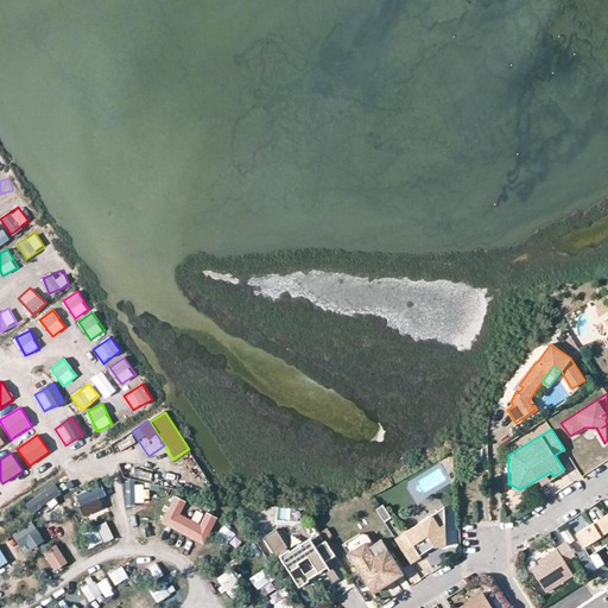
[(549,479),(546,474),(538,479),(542,483),(549,479)]
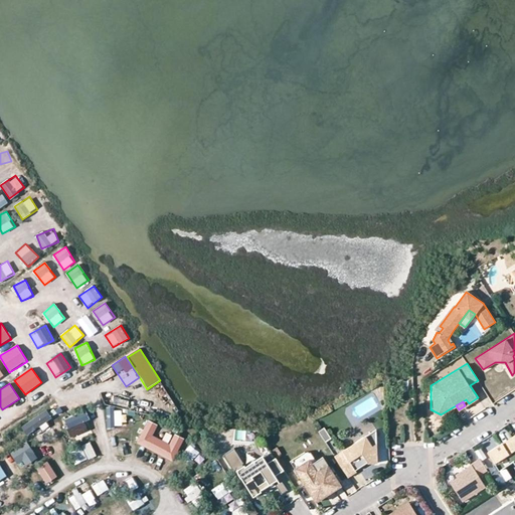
[(107,408),(108,427),(125,426),(124,407),(107,408)]
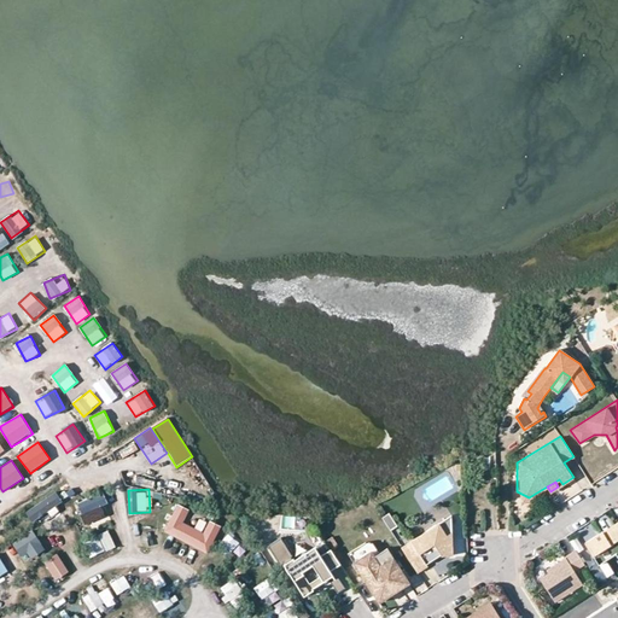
[(25,511),(31,522),(63,503),(56,491),(25,511)]
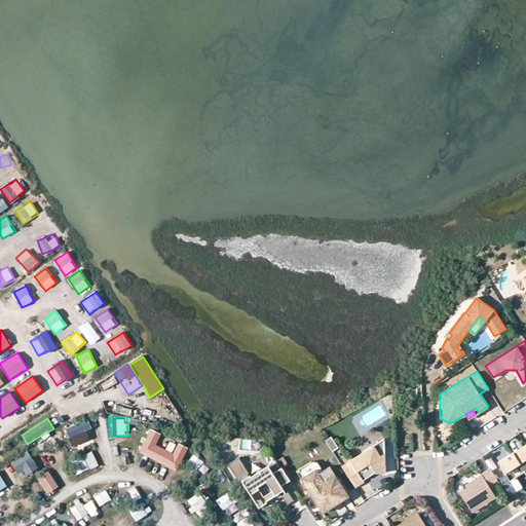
[(450,423),(440,418),(441,429),(450,423)]
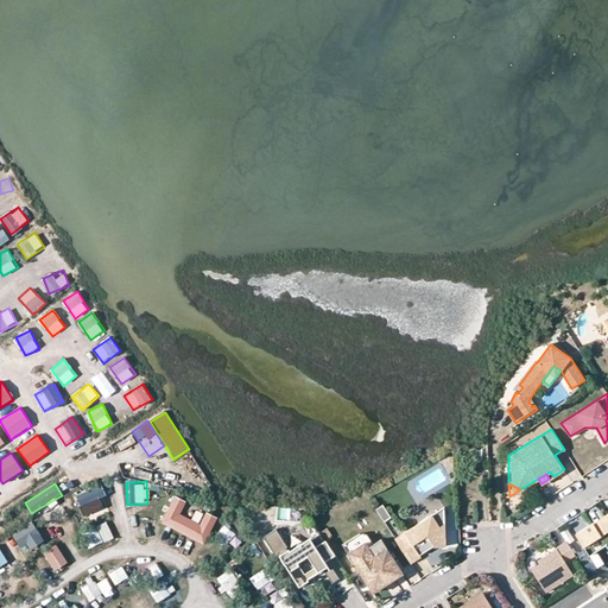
[(77,494),(87,514),(109,505),(100,485),(77,494)]
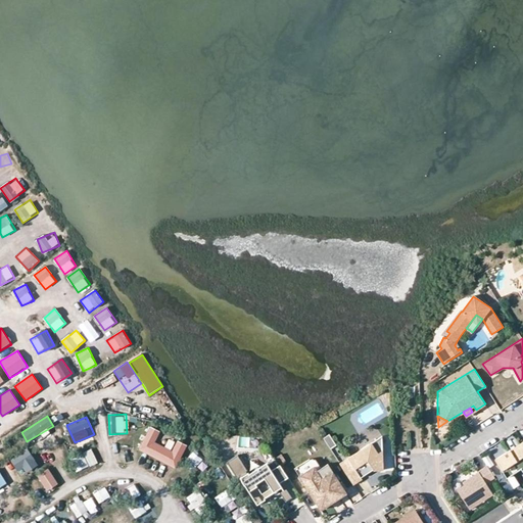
[(172,452),(155,442),(161,432),(150,426),(138,448),(177,470),(189,446),(178,440),(172,452)]
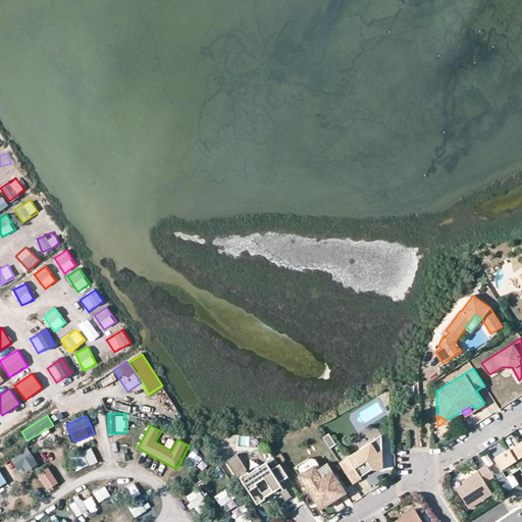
[(358,478),(358,475),(368,469),(380,469),(379,434),(336,461),(337,463),(351,483),(358,478)]
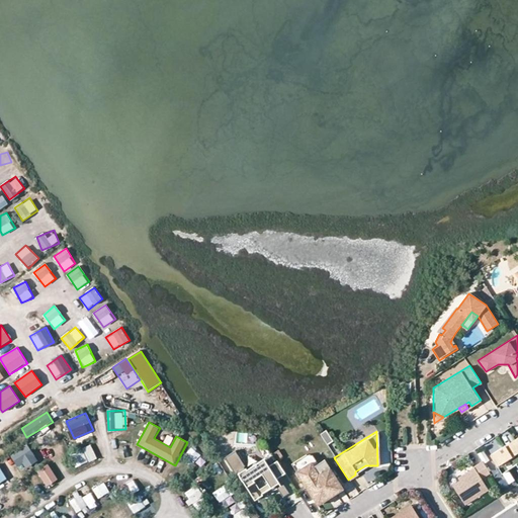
[(510,443),(512,446),(493,458),(502,473),(517,463),(517,465),(517,436),(511,440),(510,443)]
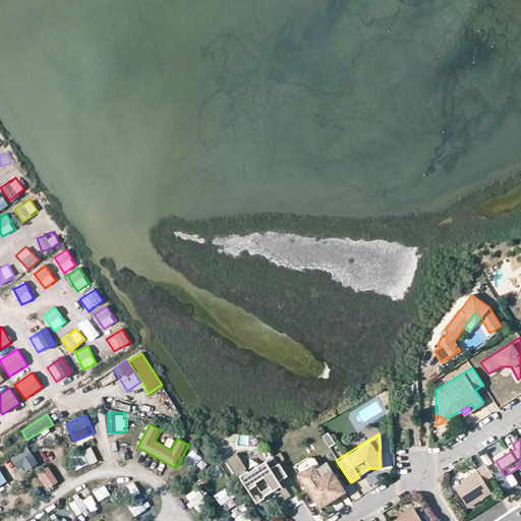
[(9,455),(17,470),(24,467),(25,470),(38,464),(27,446),(9,455)]
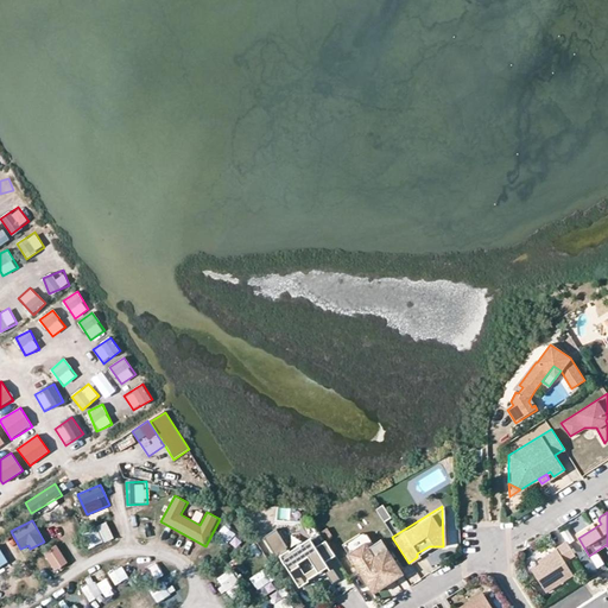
[(575,532),(578,538),(601,524),(599,520),(594,524),(593,521),(575,532)]
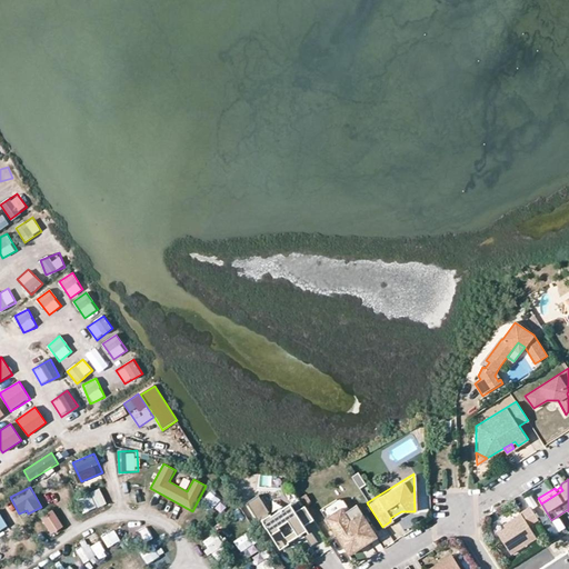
[(83,515),(107,503),(100,489),(77,500),(83,515)]
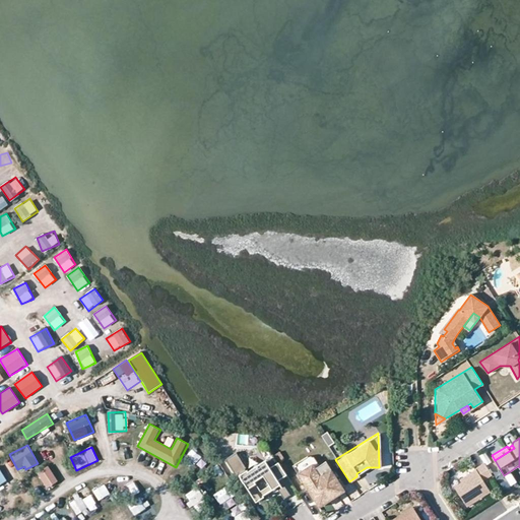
[(200,462),(205,460),(200,448),(195,450),(200,462)]
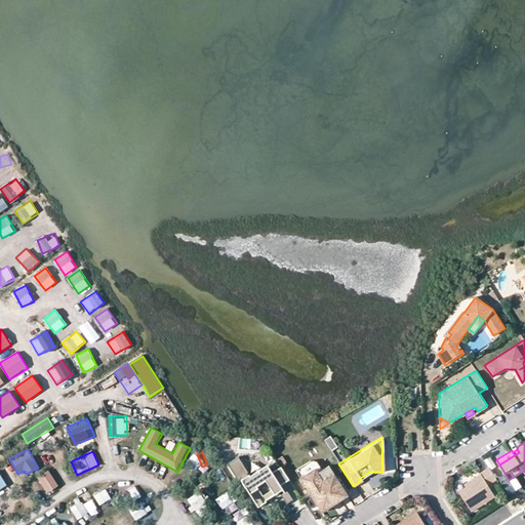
[(283,489),(280,485),(289,480),(281,468),(272,473),(267,466),(249,476),(249,475),(247,476),(246,474),(248,473),(238,457),(227,465),(237,480),(240,478),(258,507),(267,501),(266,500),(280,491),(282,493),(280,494),(286,505),(292,500),(285,488),(283,489)]
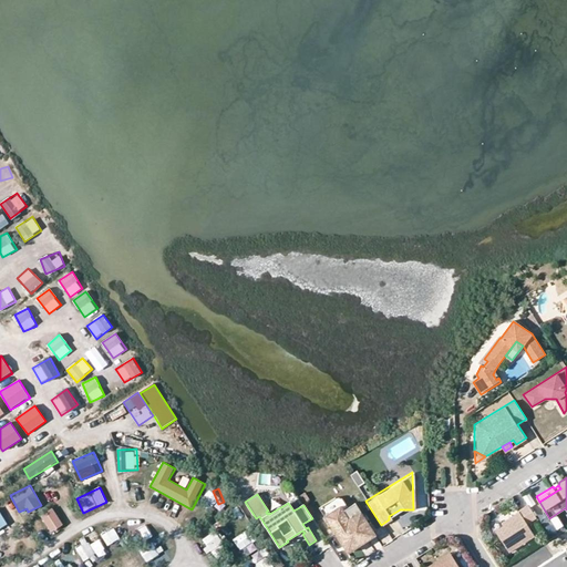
[(317,506),(322,515),(339,505),(342,509),(347,507),(341,497),(332,497),(317,506)]
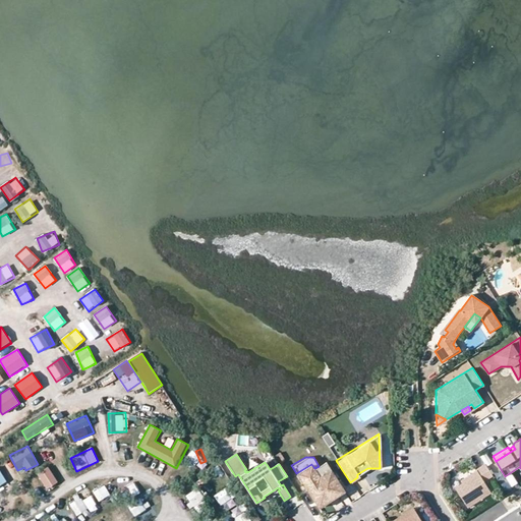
[(311,464),(296,473),(317,507),(343,490),(337,480),(332,483),(327,476),(333,473),(326,462),(319,466),(314,468),(311,464)]
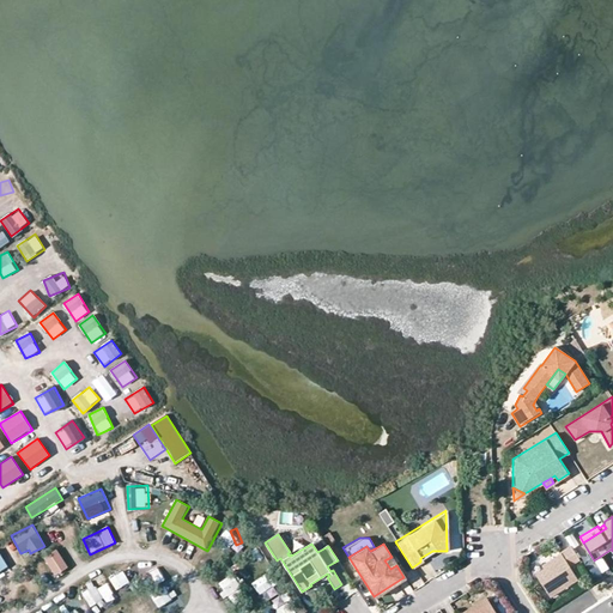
[(538,576),(551,596),(577,580),(569,566),(580,559),(571,545),(559,552),(560,553),(545,563),(546,566),(548,569),(538,576)]
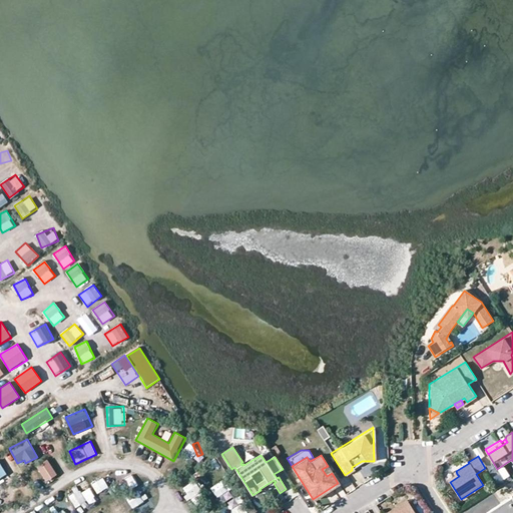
[(37,466),(46,483),(58,476),(49,459),(37,466)]
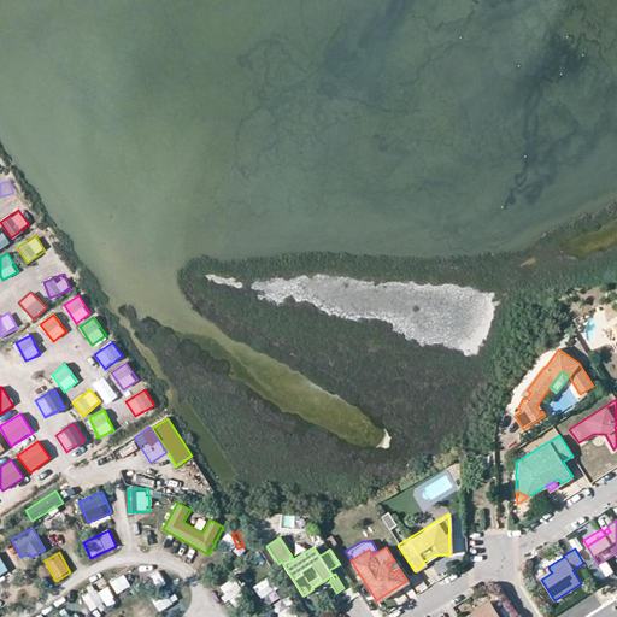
[(263,559),(251,568),(258,577),(270,569),(263,559)]
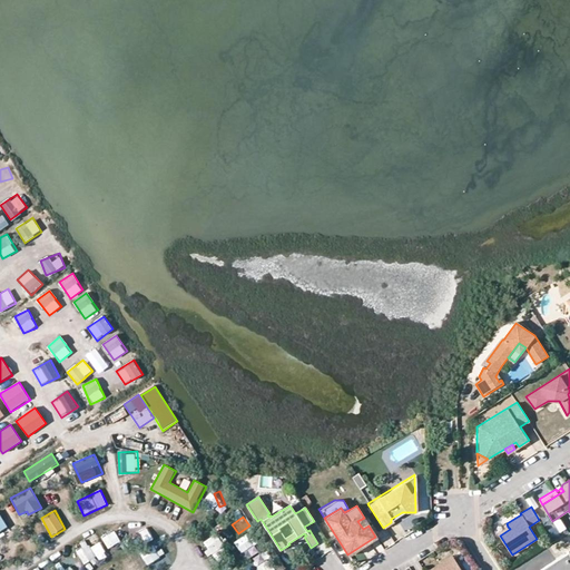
[(364,518),(357,521),(363,529),(369,526),(364,518)]
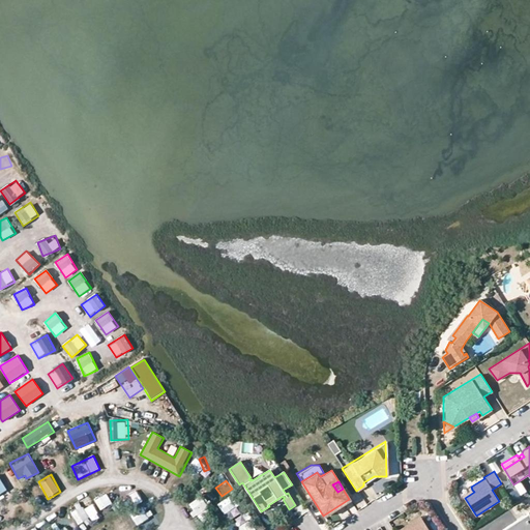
[(135,490),(123,492),(125,503),(137,501),(135,490)]
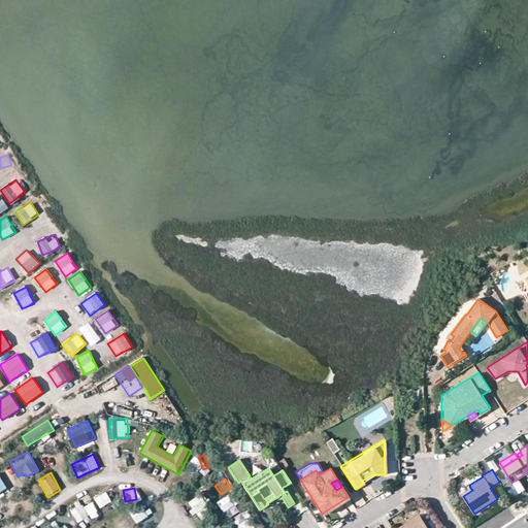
[(461,493),(463,496),(472,490),(470,488),(461,493)]
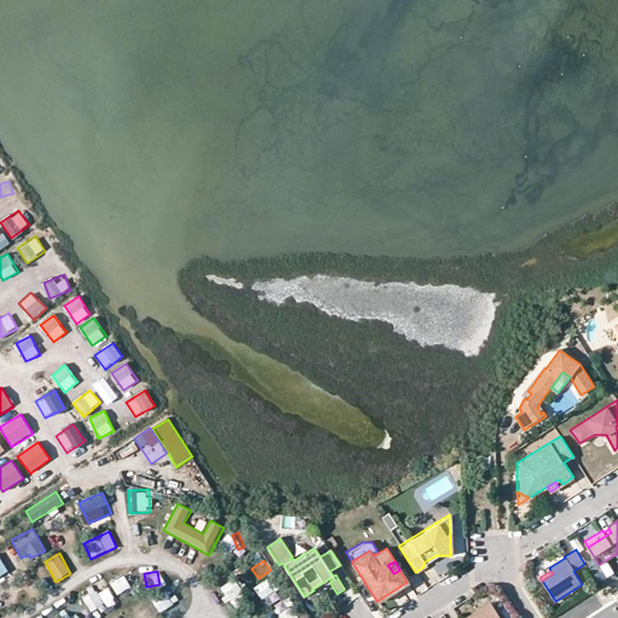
[(117,596),(129,589),(122,577),(109,584),(117,596)]
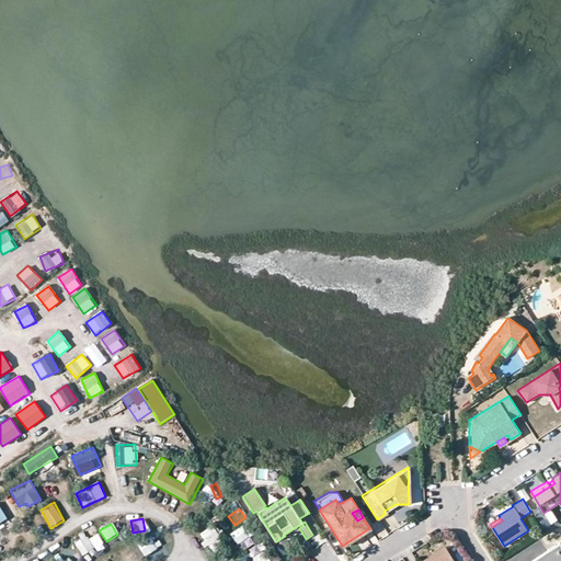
[(208,546),(221,538),(214,525),(201,534),(208,546)]
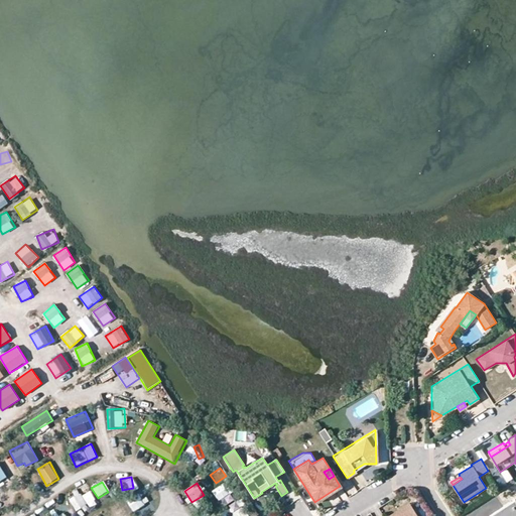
[(227,485),(215,490),(220,501),(231,496),(227,485)]
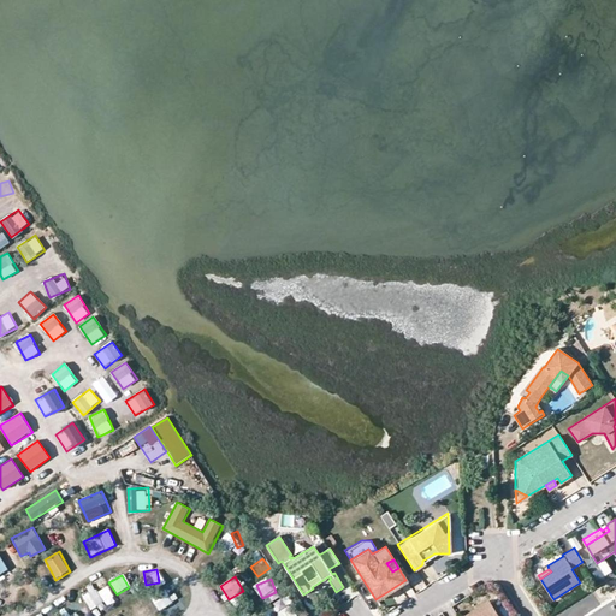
[(90,610),(104,602),(94,586),(81,593),(90,610)]
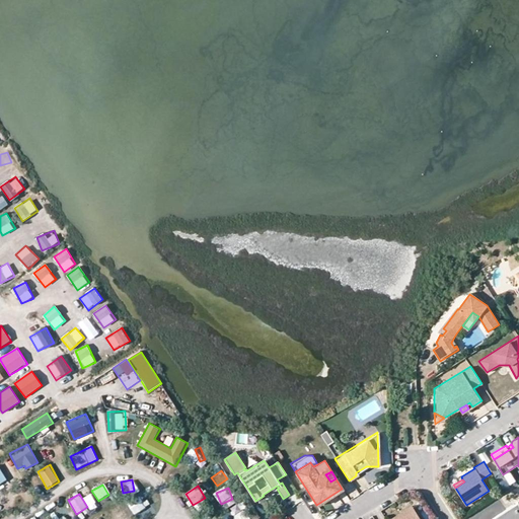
[(83,498),(88,507),(95,503),(90,494),(83,498)]
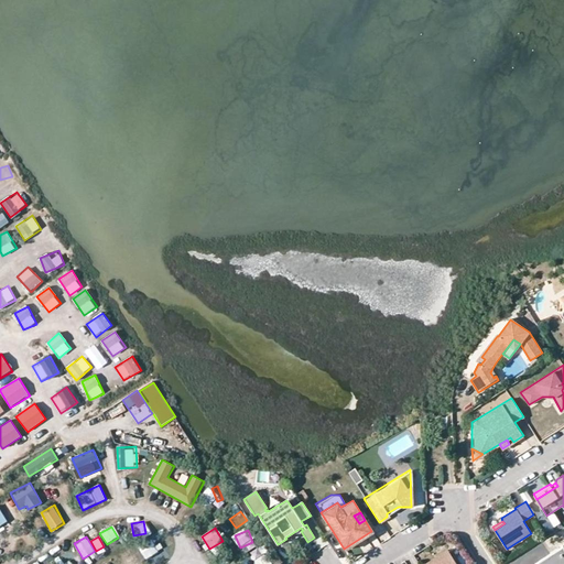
[(148,563),(154,563),(161,561),(154,549),(155,548),(152,540),(140,545),(148,563)]
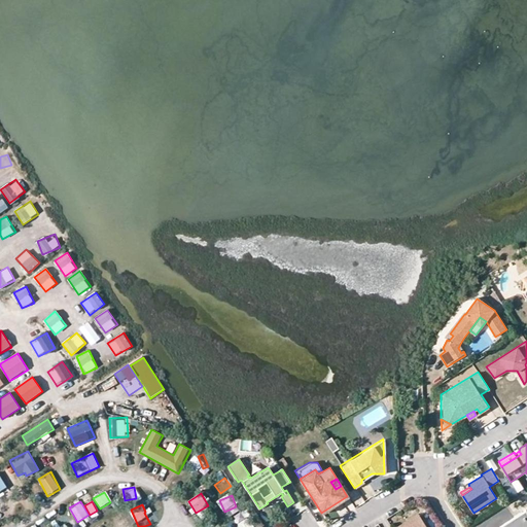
[(526,526),(526,512),(525,510),(497,526),(526,526)]
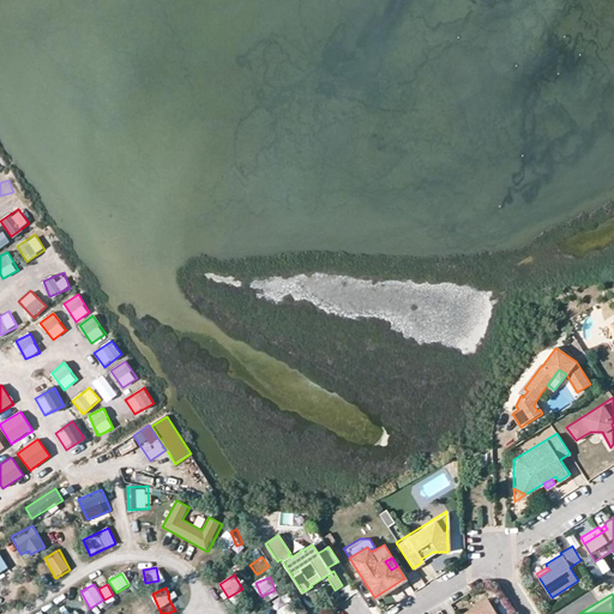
[(290,613),(284,596),(274,600),(278,613),(290,613)]
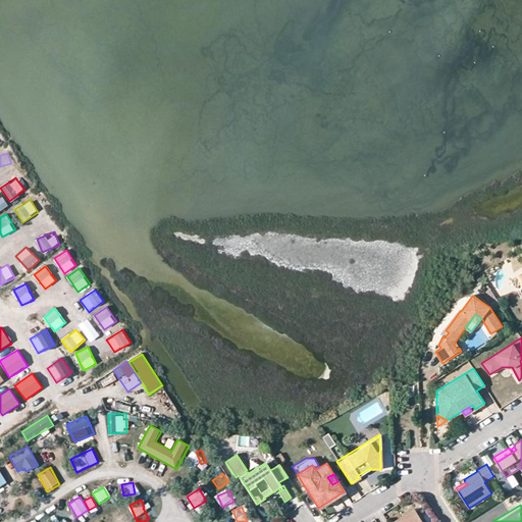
[(415,512),(413,508),(403,515),(405,518),(415,512)]
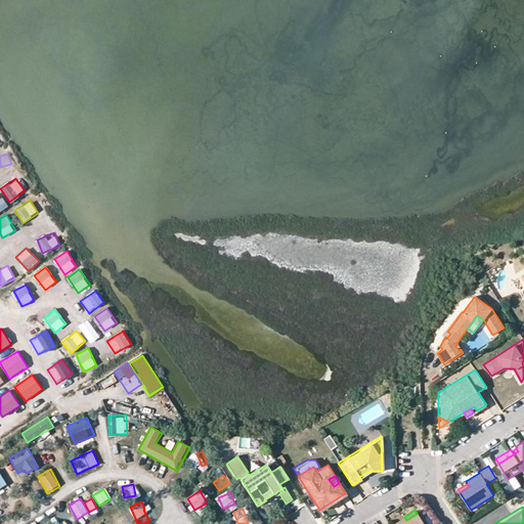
[(127,523),(120,511),(108,517),(113,523),(127,523)]
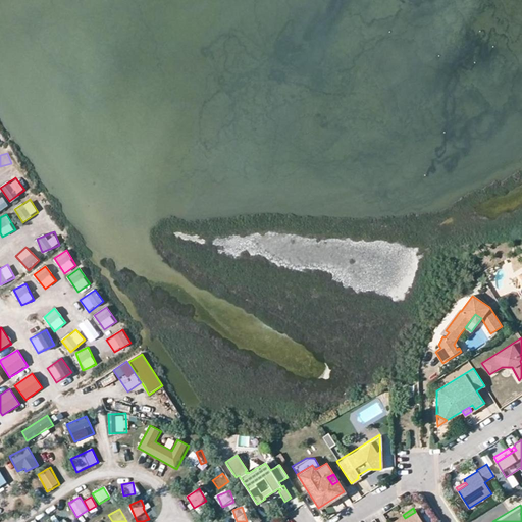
[(422,521),(415,512),(405,518),(403,515),(392,521),(422,521)]
